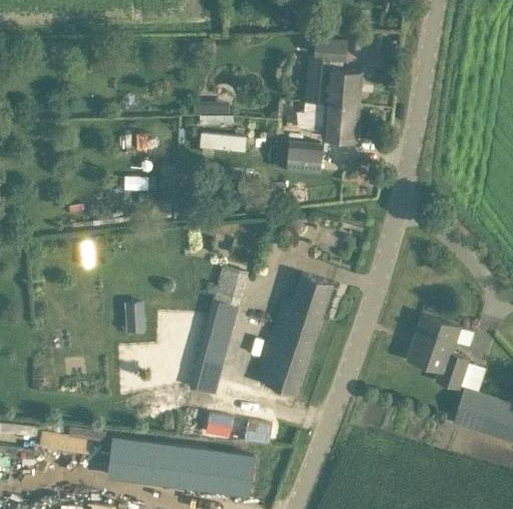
[(214,40),(203,39),(202,51),(213,52),(214,40)]
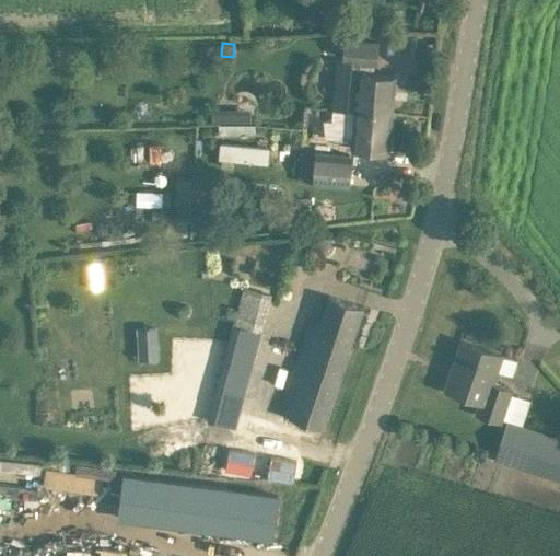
[(336,62),(331,104),(331,111),(340,112),(356,114),(393,116),(396,78),(376,77),(378,48),(343,45),(342,62),(336,62)]
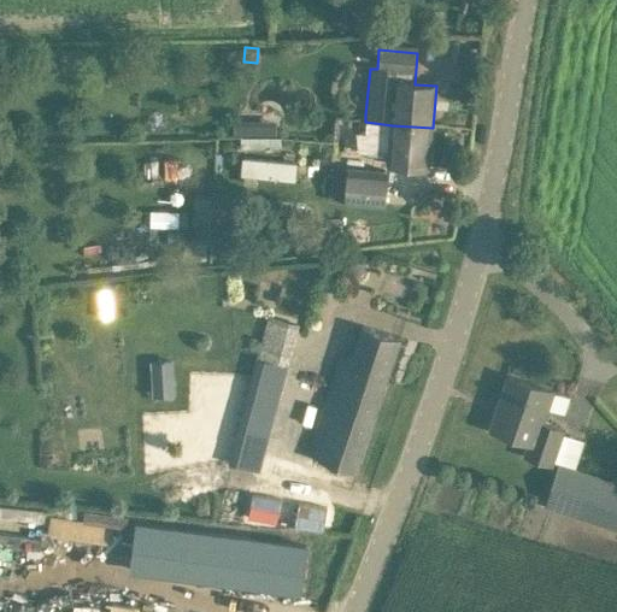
[(41,71),(60,70),(60,54),(41,54),(41,71)]
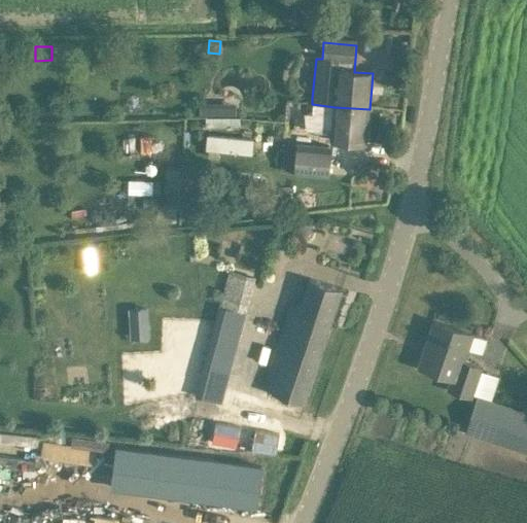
[(200,117),(210,117),(210,105),(200,105),(200,117)]
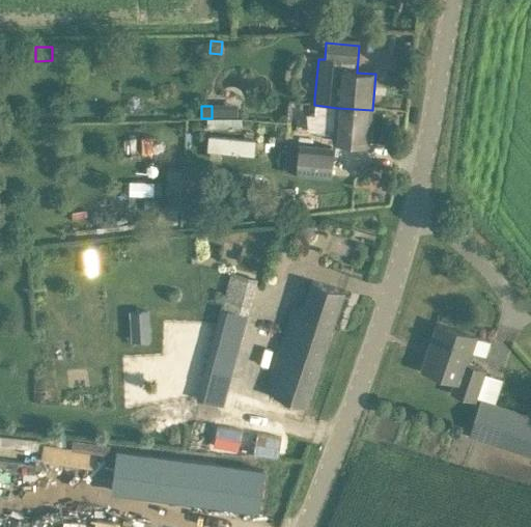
[(337,108),(323,106),(318,142),(369,147),(372,110),(337,108)]
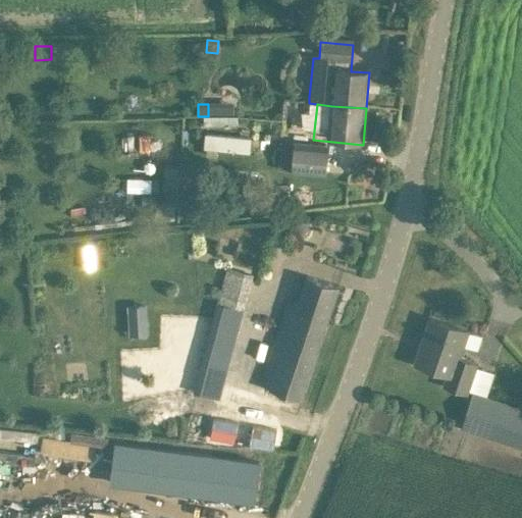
[(238,118),(204,118),(204,128),(238,127),(238,118)]
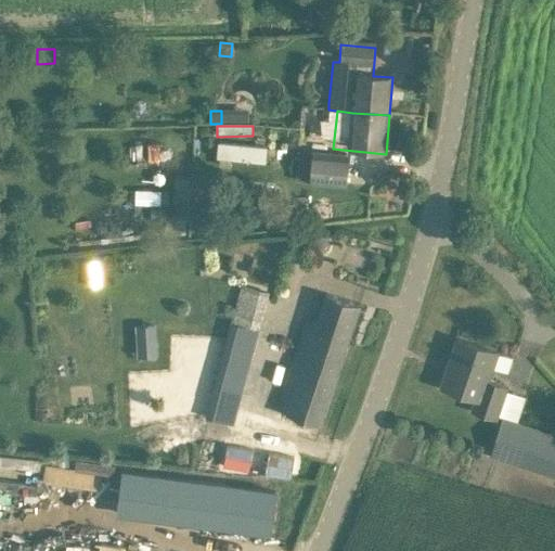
[(348,159),(312,156),(310,182),(346,186),(348,159)]
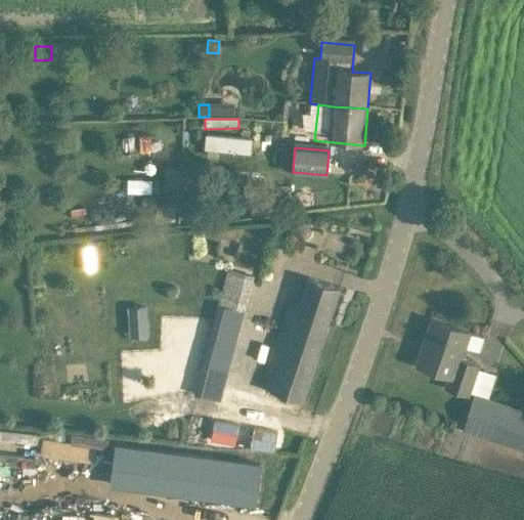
[(214,173),(213,187),(227,188),(228,174),(214,173)]
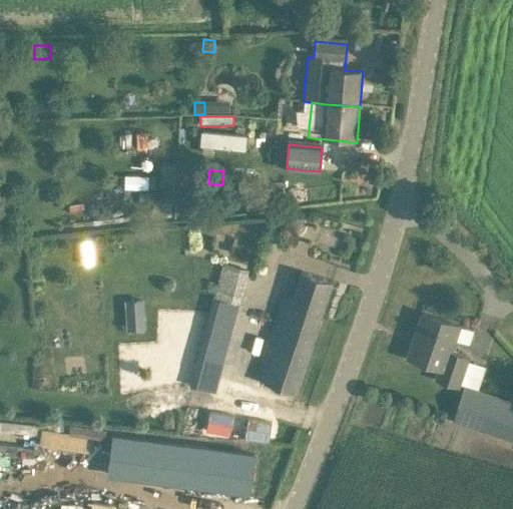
[(283,188),(262,190),(264,204),(285,202),(283,188)]
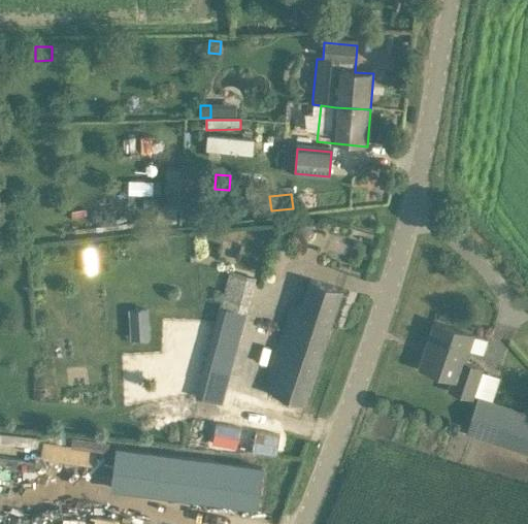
[(217,307),(243,315),(254,280),(221,270),(216,286),(223,287),(217,307)]
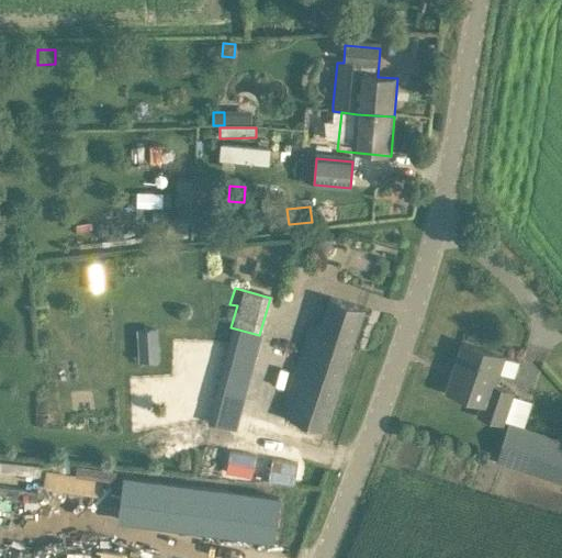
[(291,422),(325,433),(366,311),(332,300),(321,331),(311,327),(281,417),(291,421),(291,422)]
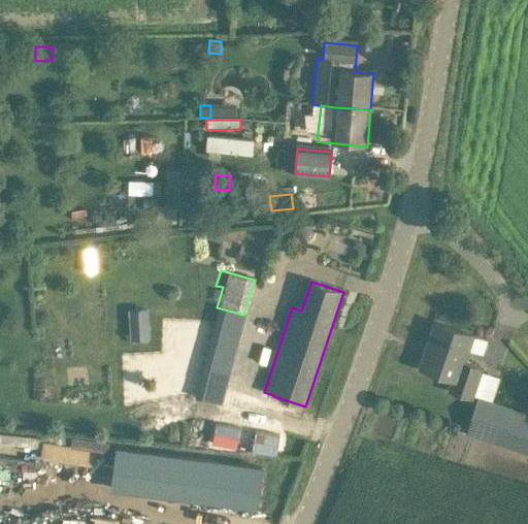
[(483,370),(466,365),(475,337),(436,324),(421,369),(454,381),(451,392),(472,398),(483,370)]
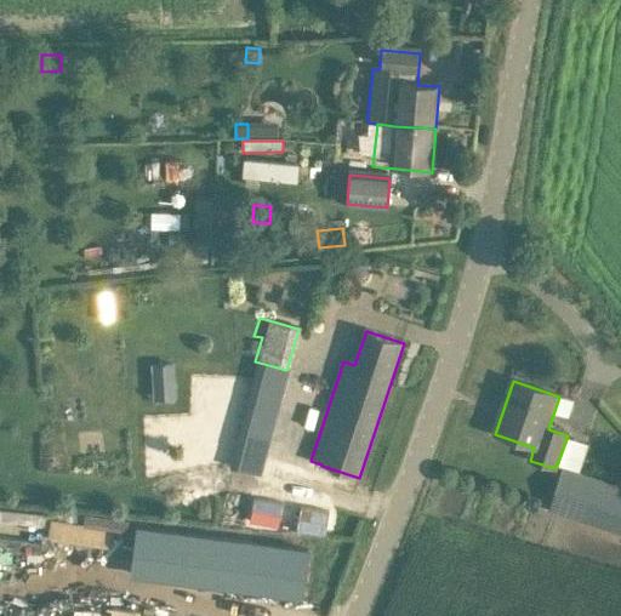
[(176,382),(153,385),(154,403),(177,401),(176,382)]
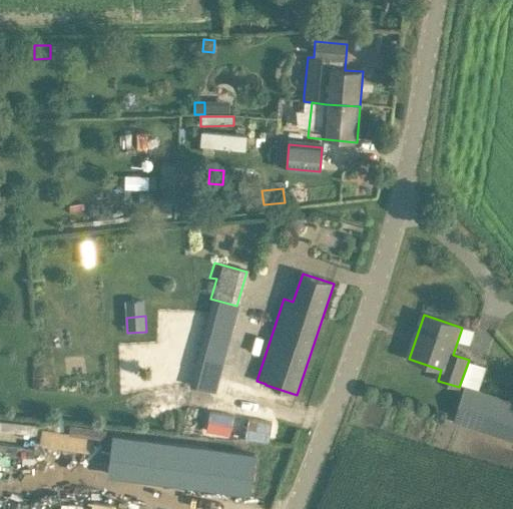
[(215,394),(223,364),(207,360),(199,390),(215,394)]
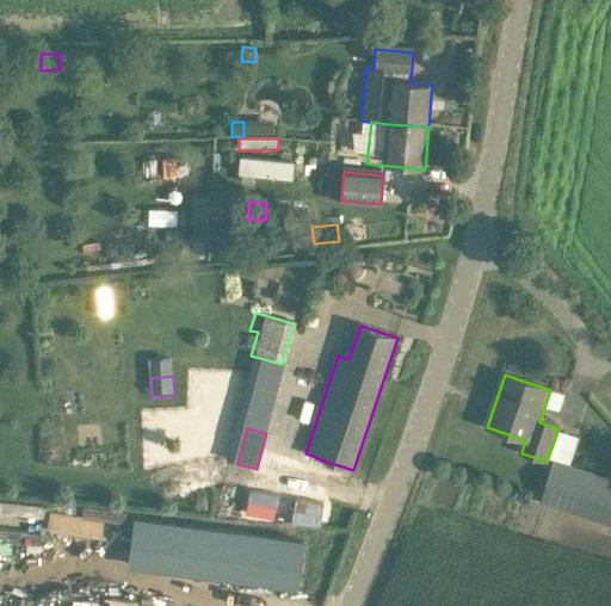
[(610,481),(608,480),(568,467),(555,463),(554,464),(541,504),(610,526),(610,481)]
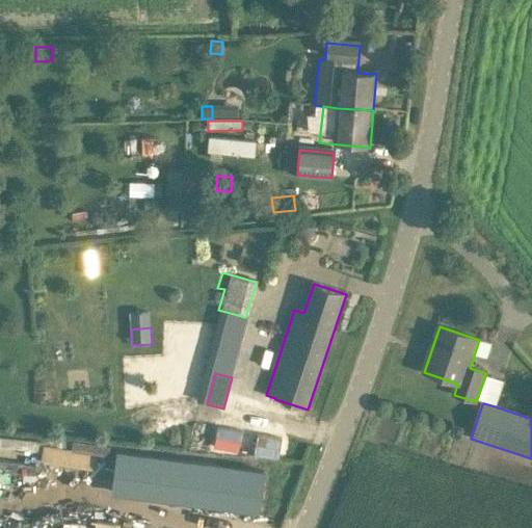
[(265,474),(117,454),(112,494),(260,513),(265,474)]
